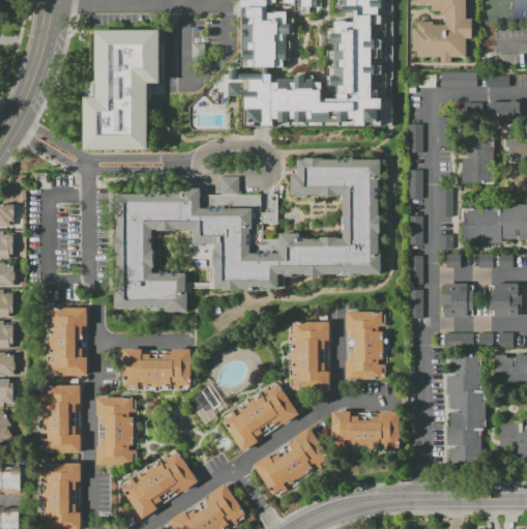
[(379,0),(379,6),(377,6),(376,15),(379,15),(379,24),(370,23),(370,38),(379,38),(379,48),(376,48),(375,57),(370,56),(370,64),(379,64),(379,74),(370,72),(370,88),(375,89),(375,97),(380,97),(379,125),(353,124),(353,118),(345,118),(345,121),(294,120),(294,118),(287,118),(287,121),(277,121),(277,118),(271,118),(271,124),(260,124),(260,121),(252,121),(252,124),(242,124),(243,81),(239,81),(238,95),(223,94),(223,98),(214,97),(215,62),(241,62),(242,6),(238,6),(238,0),(315,0),(315,6),(297,5),(297,0),(293,0),(293,2),(282,2),(282,0),(274,0),(274,1),(270,1),(270,4),(265,4),(265,11),(272,11),(272,10),(286,10),(285,23),(289,23),(288,32),(285,32),(284,58),(282,58),(282,66),(266,66),(266,74),(270,74),(269,78),(293,79),(294,75),(303,75),(303,78),(312,78),(312,81),(320,82),(320,97),(335,97),(337,85),(329,85),(329,75),(332,75),(333,42),(328,42),(329,32),(332,32),(332,20),(345,20),(352,21),(353,11),(342,11),(343,5),(338,5),(338,0),(379,0)]
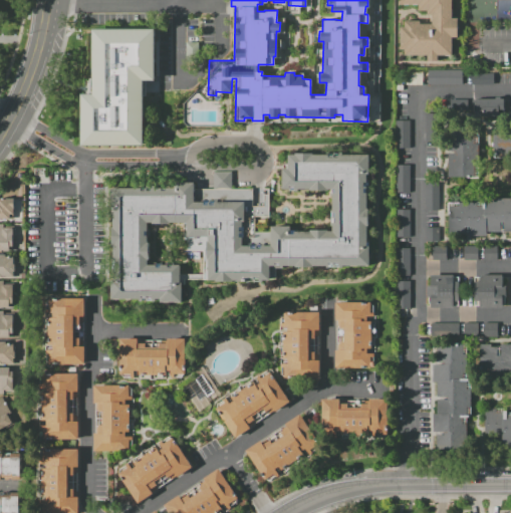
[(449,0),(449,17),(455,17),(455,36),(449,36),(449,54),(435,54),(435,60),(425,60),(425,54),(402,54),(402,48),(398,48),(398,26),(402,26),(402,20),(417,20),(417,23),(430,23),(430,14),(425,14),(425,10),(417,10),(417,3),(398,3),(398,0),(449,0)]
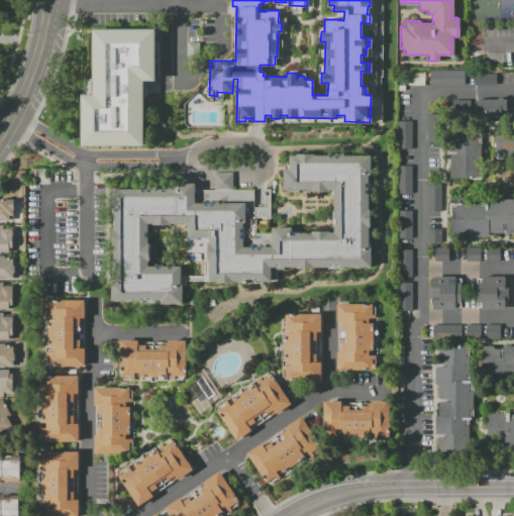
[(92,30),(156,30),(156,79),(144,79),(144,146),(83,146),(83,96),(92,96),(92,30)]
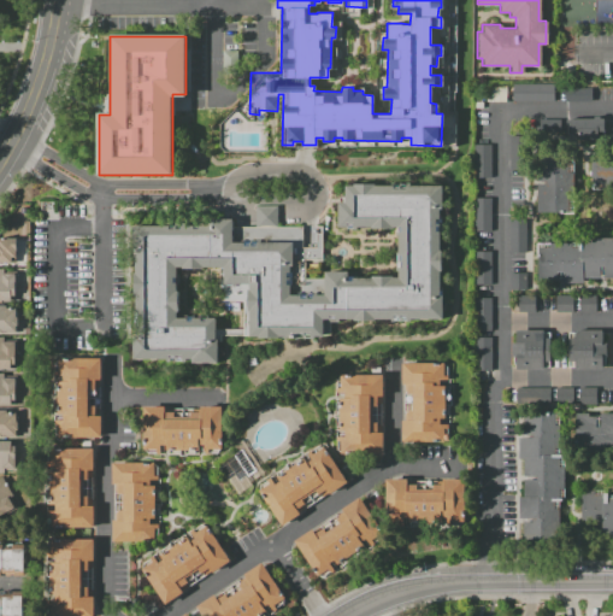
[(554,84),(554,101),(513,101),(513,84),(554,84)]
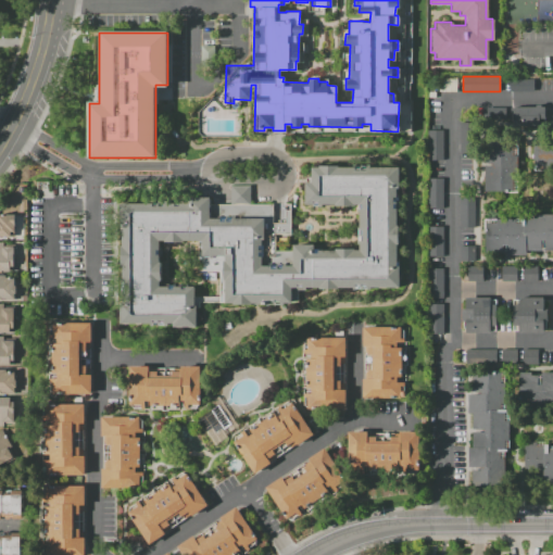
[(505,78),(505,89),(530,89),(530,78),(505,78)]
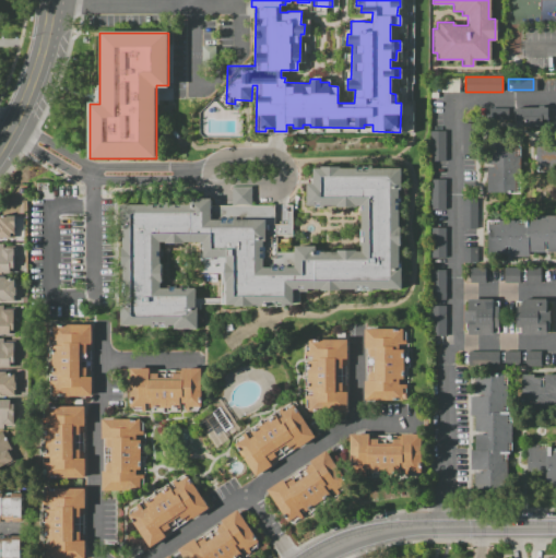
[(153,86),(153,99),(167,98),(167,86),(153,86)]
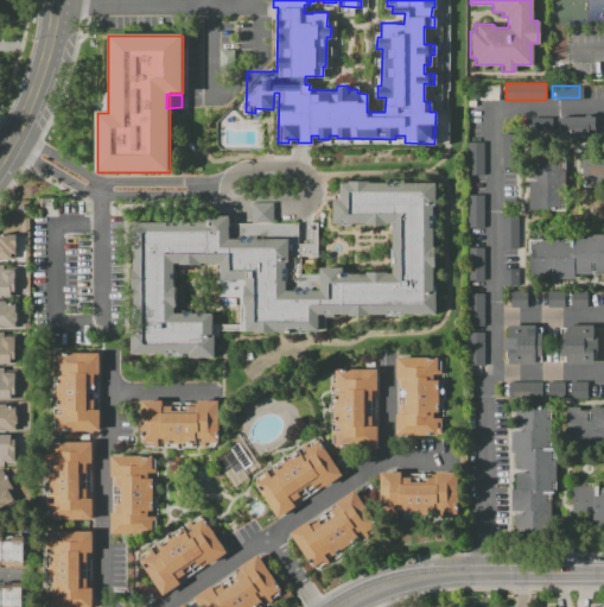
[(595,118),(595,131),(589,131),(589,138),(558,138),(558,119),(585,118),(585,115),(591,115),(591,118),(595,118)]
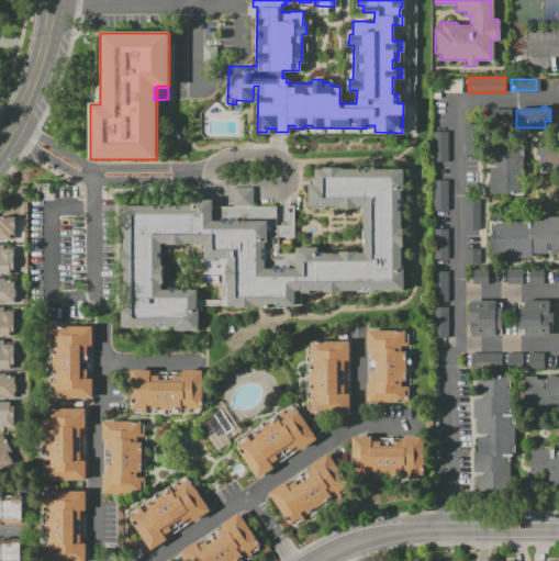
[(448,133),(448,163),(433,163),(433,133),(448,133)]
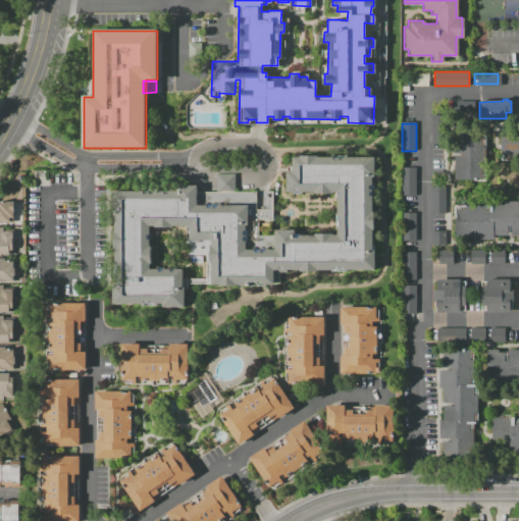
[(482,127),(482,147),(485,147),(485,164),(482,164),(482,180),(461,180),(461,127),(482,127)]
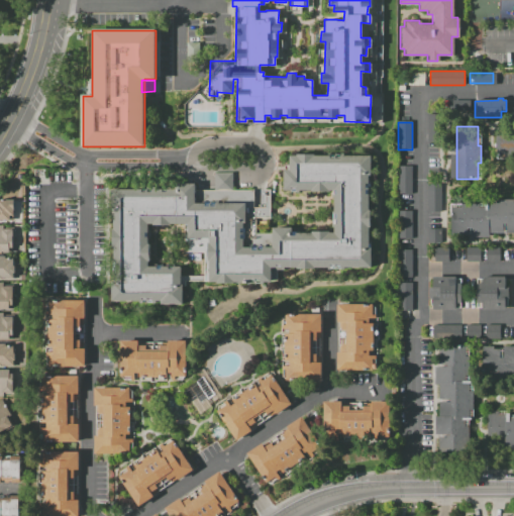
[(498,157),(498,149),(496,149),(496,128),(513,128),(513,161),(507,161),(507,157),(498,157)]
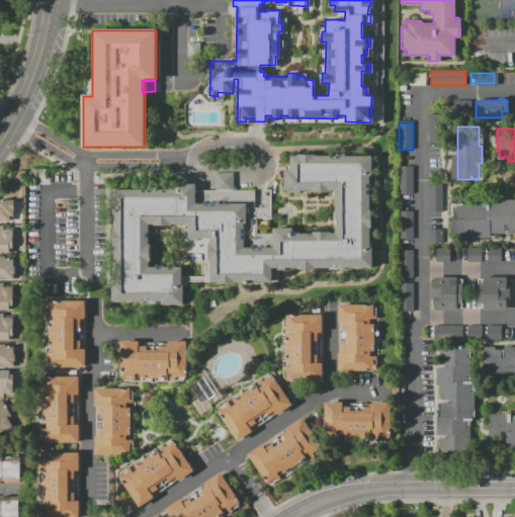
[(109,189),(173,189),(172,184),(193,184),(193,188),(211,188),(231,188),(252,188),(252,206),(263,206),(263,194),(269,194),(269,218),(255,218),(255,234),(270,234),(270,229),(289,229),(289,233),(332,233),(332,191),(283,192),(282,170),(287,170),(287,156),(369,156),(369,268),(270,269),(270,283),(202,284),(202,254),(182,254),(182,226),(148,226),(148,268),(180,268),(180,306),(158,306),(158,303),(109,303),(109,189)]
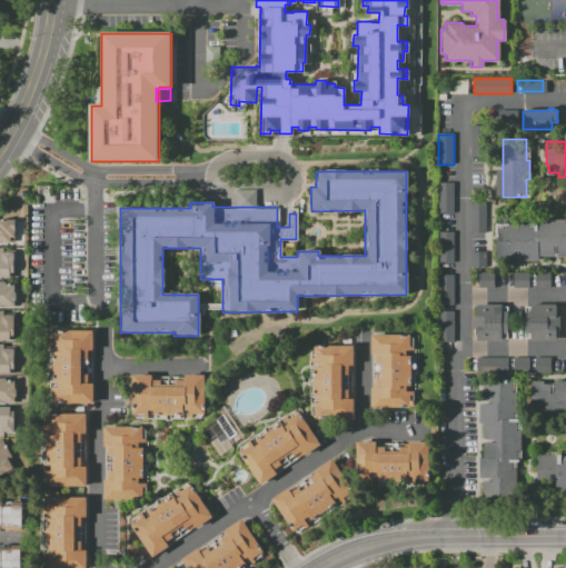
[(454,183),(454,215),(438,215),(438,183),(454,183)]
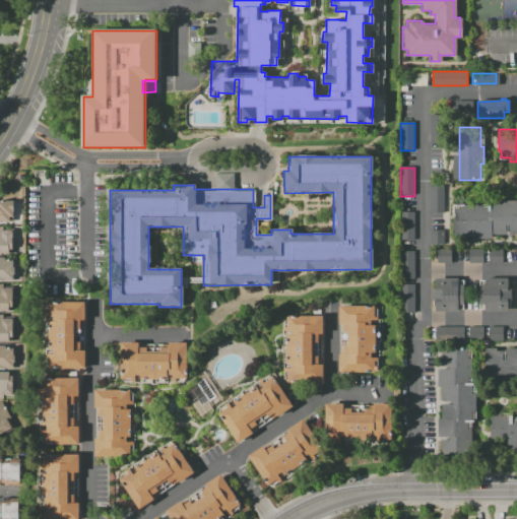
[(212,189),(212,172),(231,172),(232,189),(212,189)]
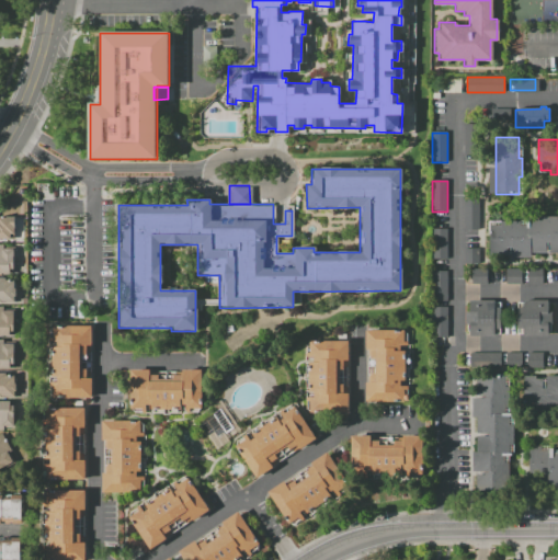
[(479,200),(479,230),(464,230),(464,200),(479,200)]
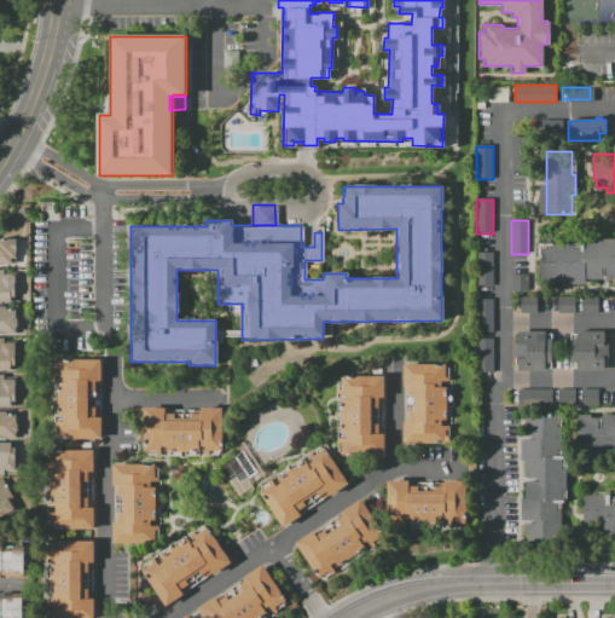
[(537,247),(550,247),(550,243),(570,243),(570,247),(578,247),(578,242),(590,243),(591,237),(613,237),(613,242),(614,242),(614,278),(582,278),(582,283),(561,283),(561,281),(550,281),(550,282),(537,282),(537,247)]
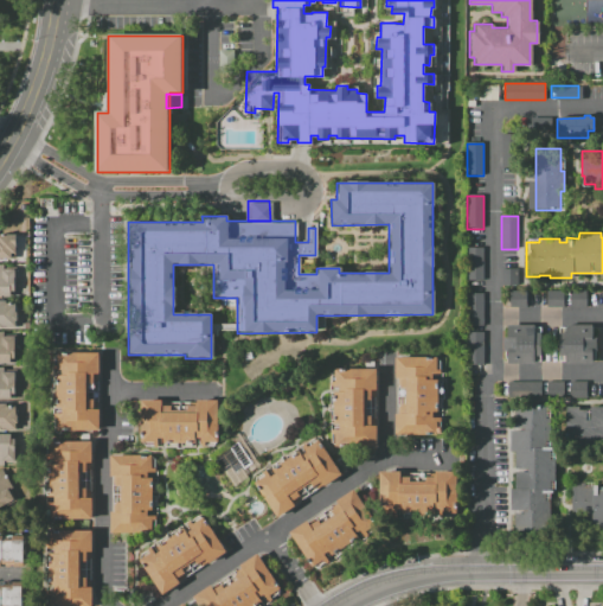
[(17,235),(17,247),(15,247),(15,260),(0,260),(0,235),(17,235)]
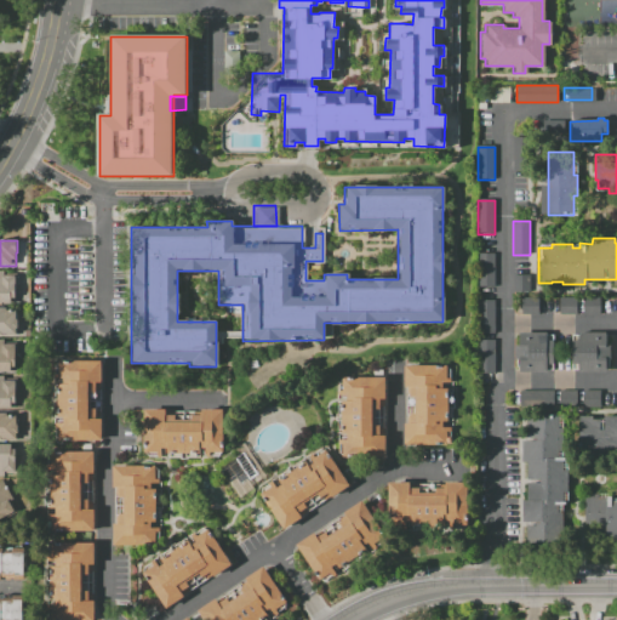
[(495,254),(495,286),(478,286),(478,254),(495,254)]
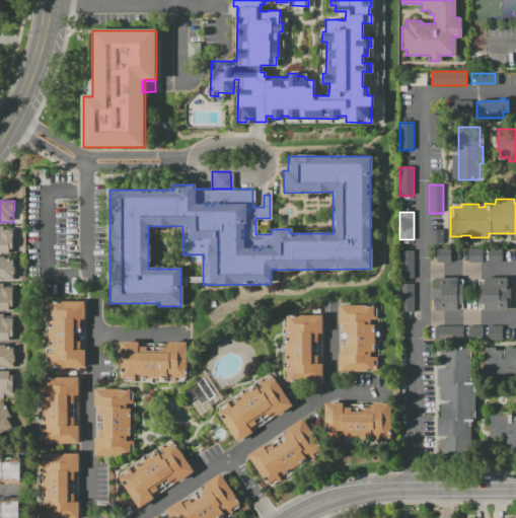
[(13,231),(12,253),(0,253),(0,227),(3,227),(3,231),(13,231)]
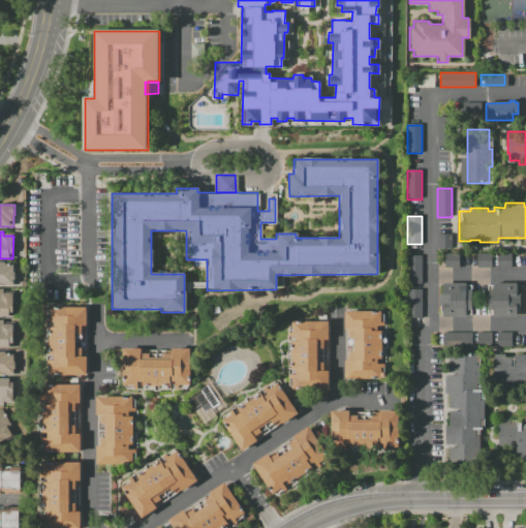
[(452,234),(452,249),(437,249),(437,235),(452,234)]
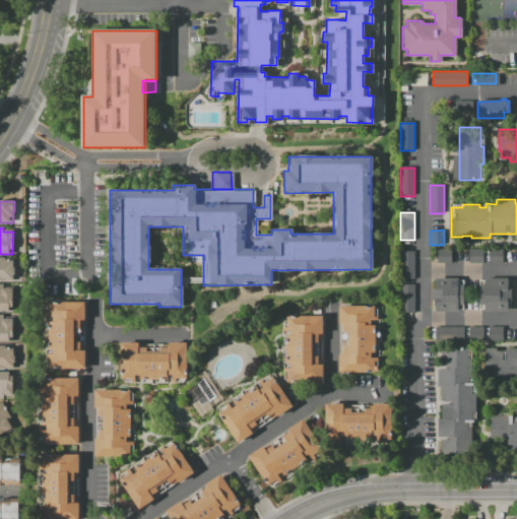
[(482,249),(482,264),(469,264),(469,249),(482,249)]
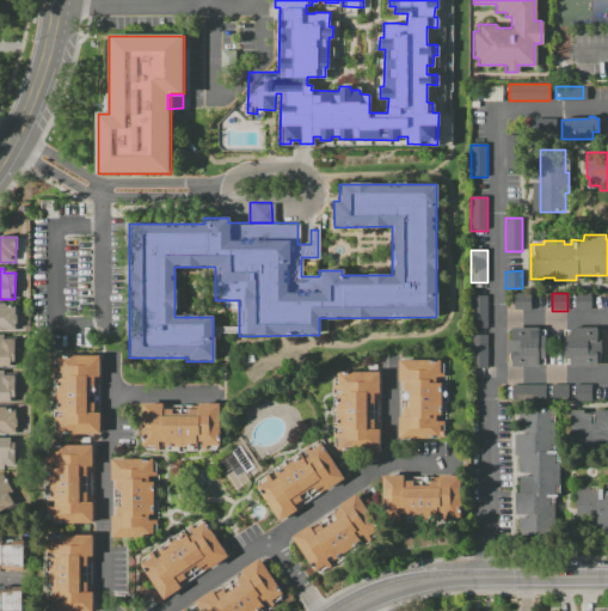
[(591,293),(591,310),(575,310),(575,293),(591,293)]
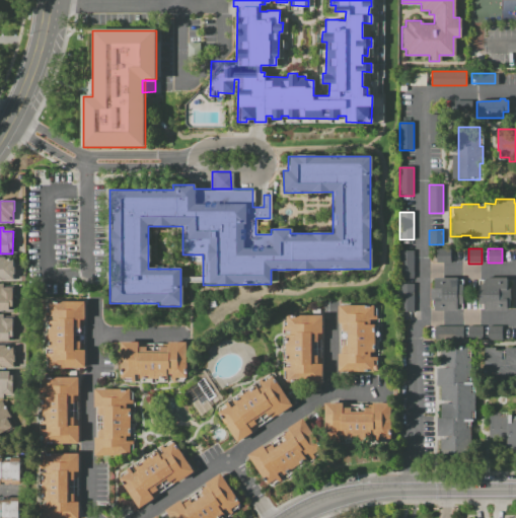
[(450,249),(450,263),(436,264),(436,249),(450,249)]
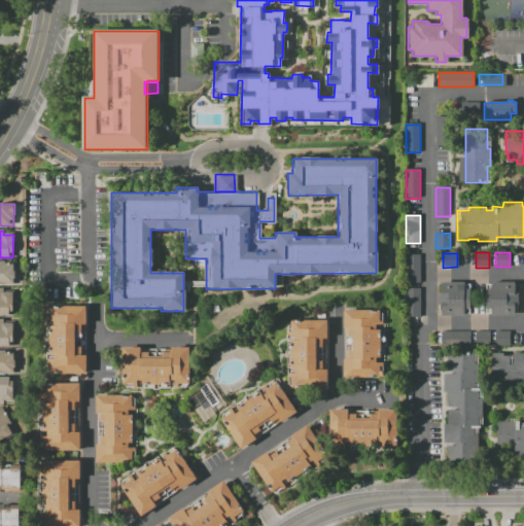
[(420,255),(420,283),(406,283),(406,255),(420,255)]
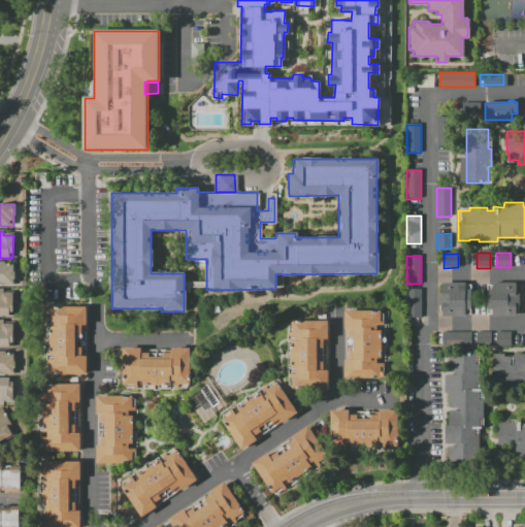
[(14,264),(14,272),(15,272),(15,280),(14,280),(14,284),(2,284),(2,286),(0,286),(0,261),(6,261),(6,264),(14,264)]
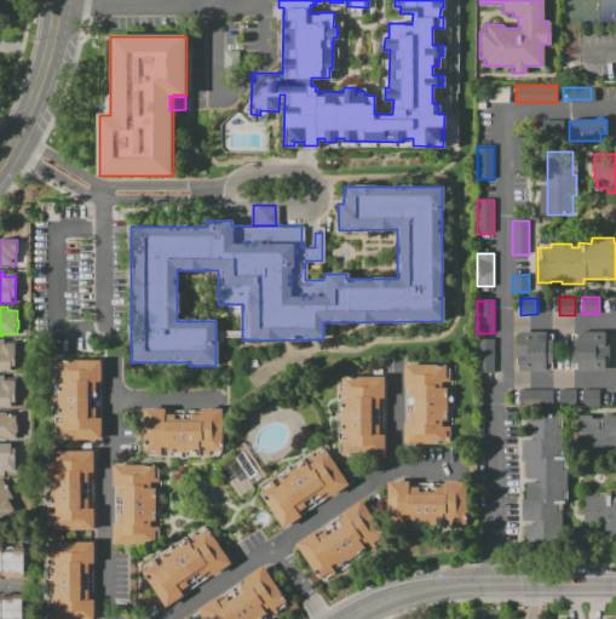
[(552,340),(552,364),(546,364),(546,372),(519,372),(519,360),(514,360),(514,345),(518,345),(518,333),(546,332),(546,340),(552,340)]
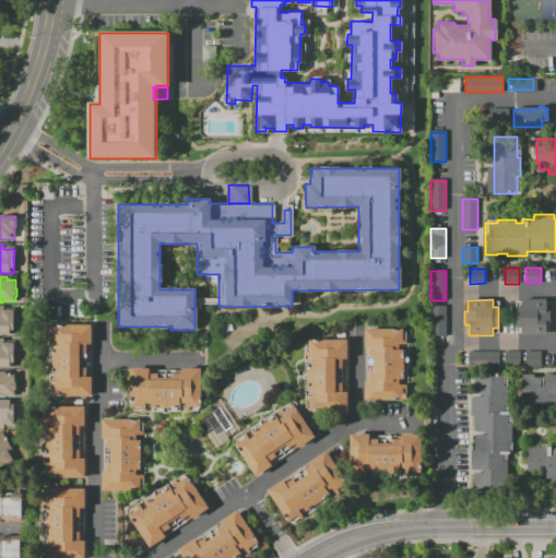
[(546,300),(546,311),(551,311),(551,323),(546,323),(546,335),(521,335),(521,328),(516,328),(516,307),(521,307),(521,300),(546,300)]
